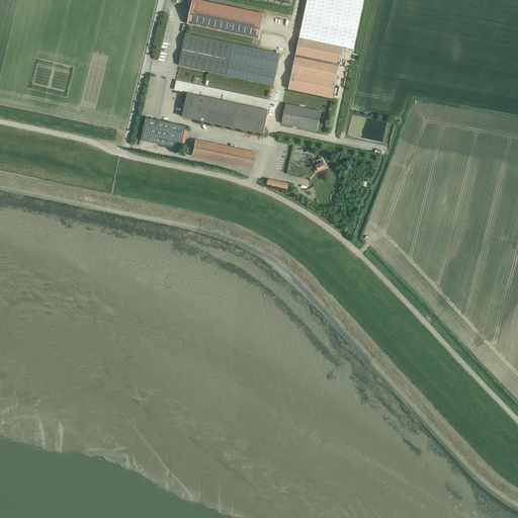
[(192,0),(187,24),(259,39),(264,14),(198,0),(192,0)]
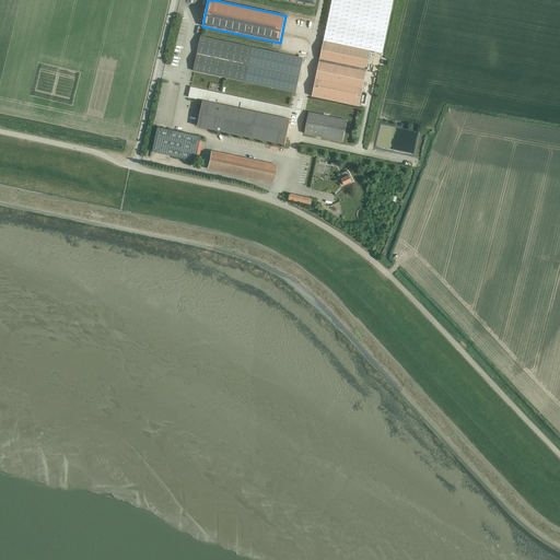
[(331,0),(324,41),(371,50),(382,53),(393,0),(331,0)]
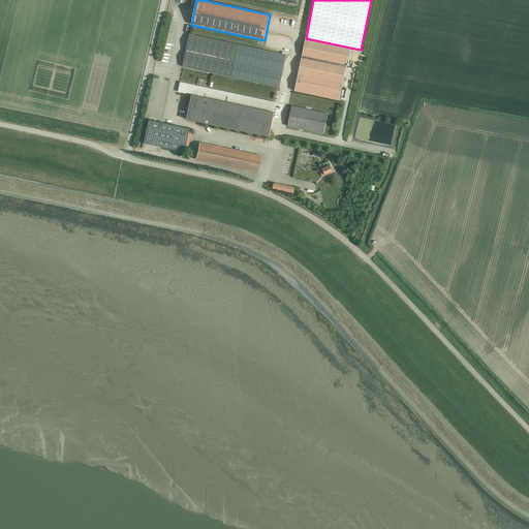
[(231,78),(280,88),(286,55),(191,35),(184,66),(231,78)]
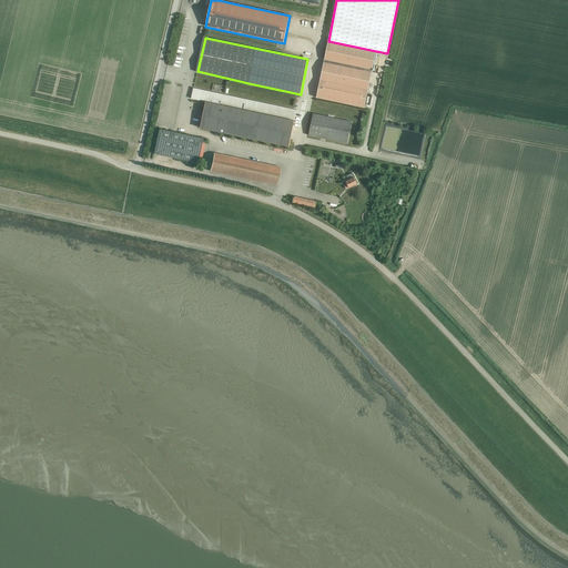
[(376,51),(328,41),(316,98),(364,108),(376,51)]
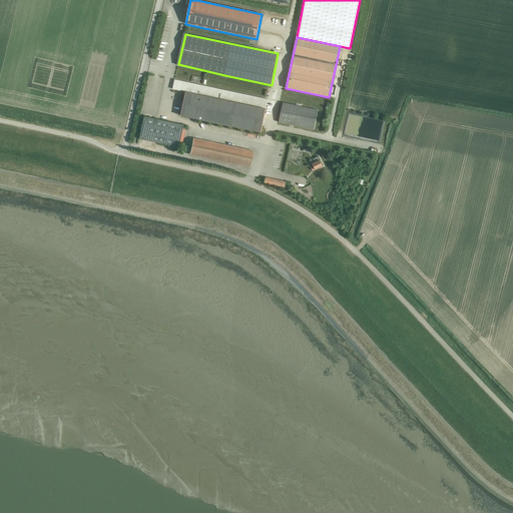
[(268,99),(184,82),(174,80),(172,89),(186,92),(181,115),(261,132),(268,99)]
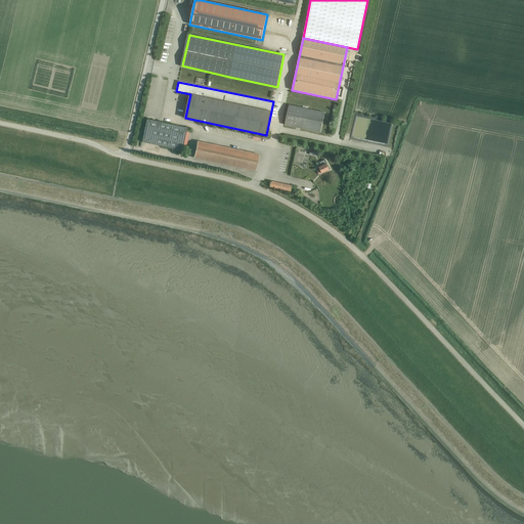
[(285,125),(320,132),(325,113),(289,104),(285,125)]
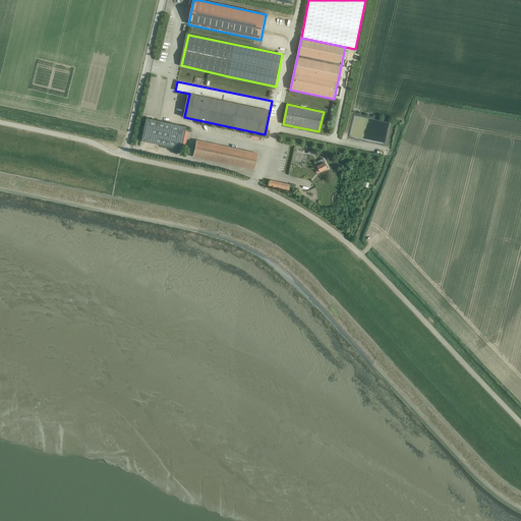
[(181,150),(186,127),(146,118),(141,141),(181,150)]
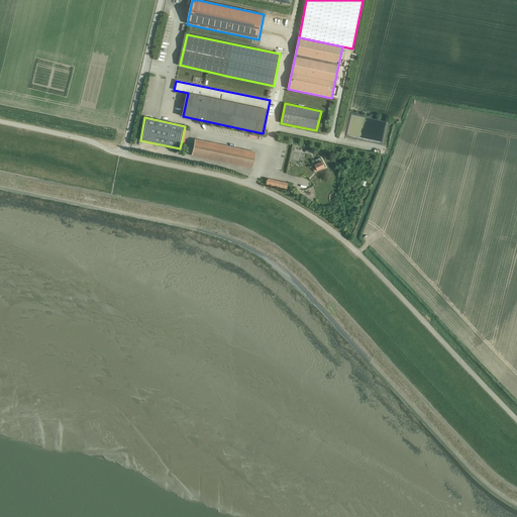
[(252,169),(255,152),(195,139),(192,156),(252,169)]
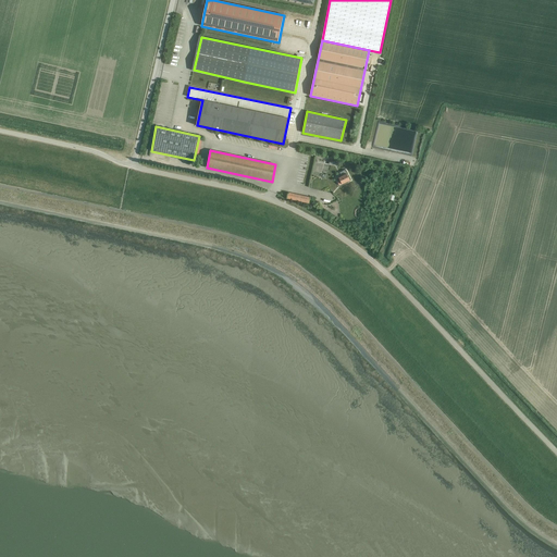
[(339,186),(350,181),(347,174),(345,170),(341,173),(342,176),(339,177),(341,181),(337,182),(339,186)]
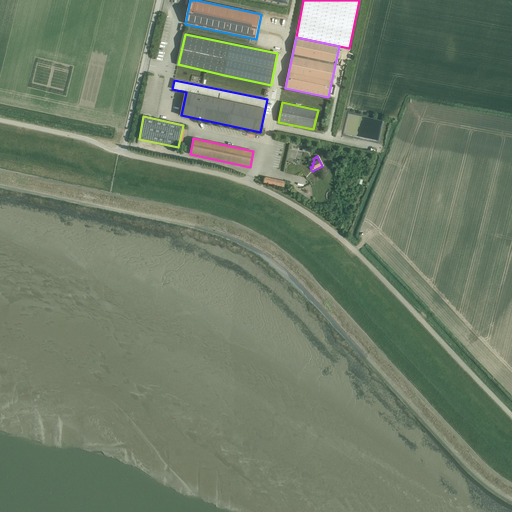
[(284,187),(285,181),(265,177),(264,182),(284,187)]
